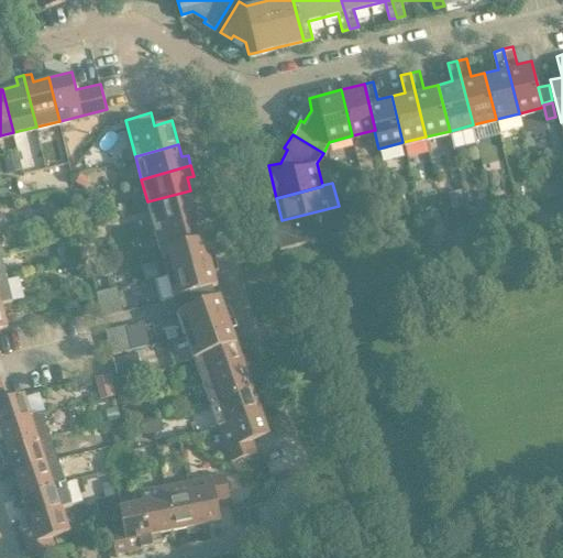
[(190,190),(147,201),(154,225),(203,211),(200,200),(194,203),(190,190)]
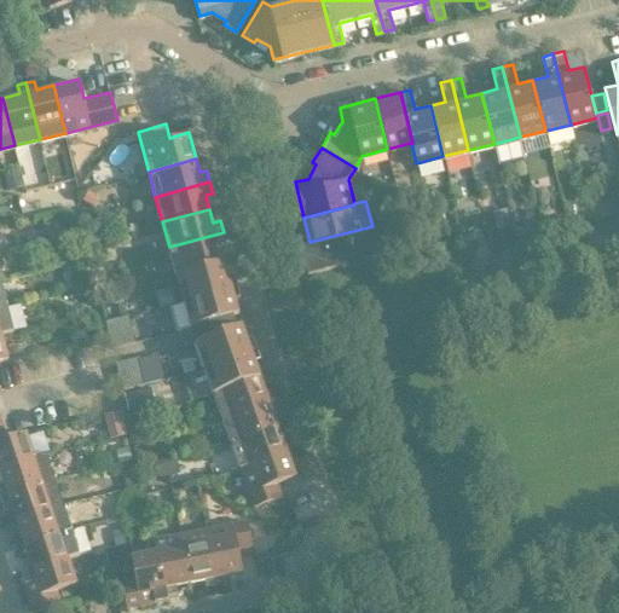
[(372,226),(310,242),(300,244),(307,272),(341,262),(342,266),(364,260),(364,258),(379,254),(372,226)]
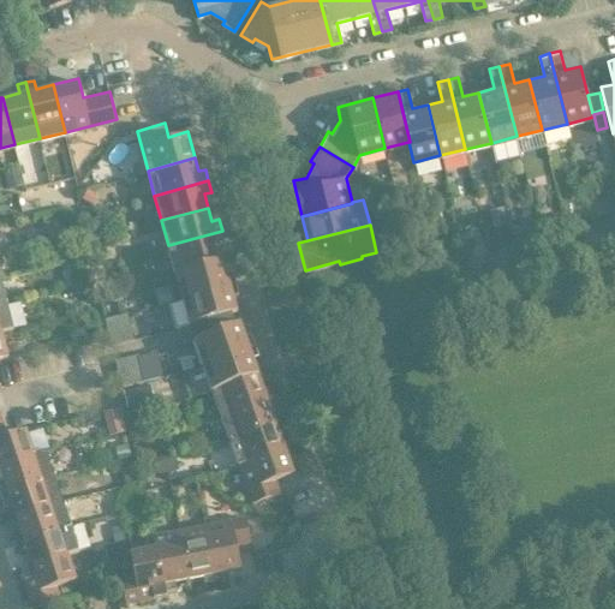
[(222,231),(168,245),(175,270),(216,260),(218,262),(222,260),(219,244),(225,242),(222,231)]
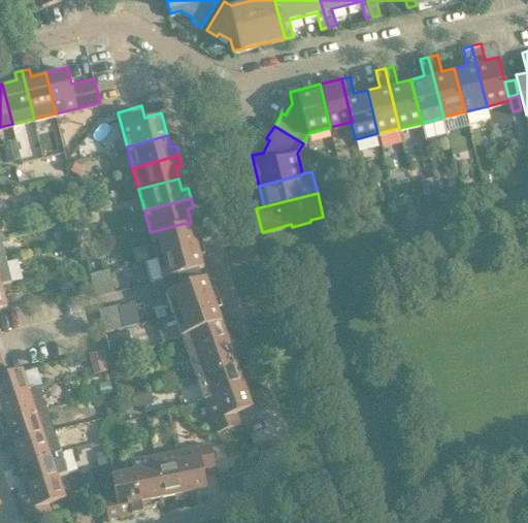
[(186,223),(151,232),(162,278),(176,273),(178,279),(179,285),(166,290),(182,333),(217,321),(216,319),(221,318),(217,307),(223,305),(222,303),(216,286),(210,288),(205,275),(201,278),(199,273),(198,267),(203,266),(199,253),(204,252),(200,234),(200,233),(200,232),(194,234),(191,223),(187,225),(186,223)]
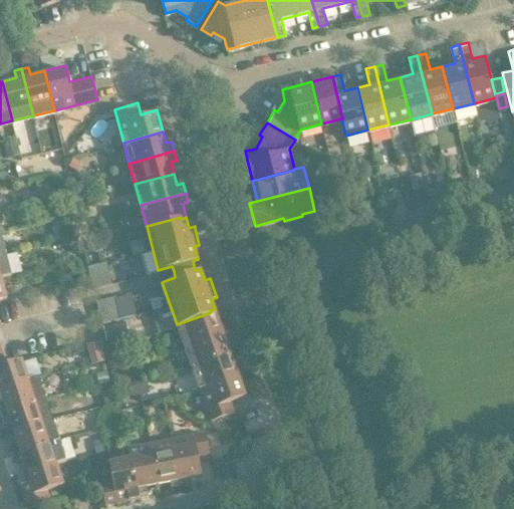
[(5,250),(0,251),(0,273),(0,274),(1,275),(11,272),(5,250)]
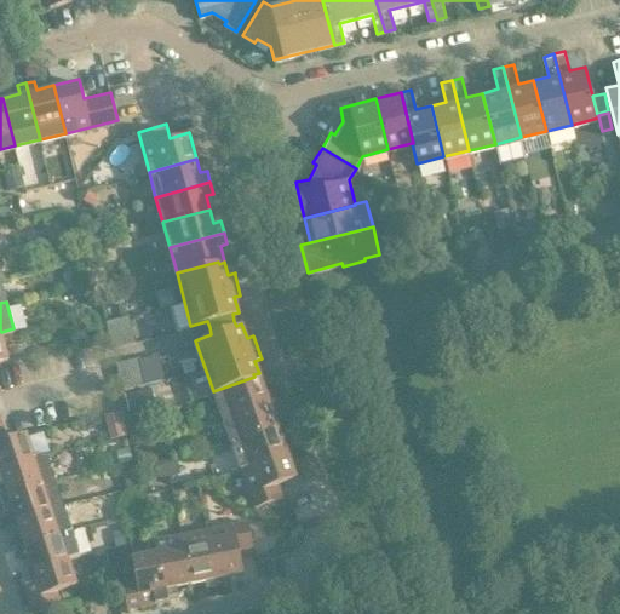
[(128,313),(105,319),(112,345),(135,339),(128,313)]
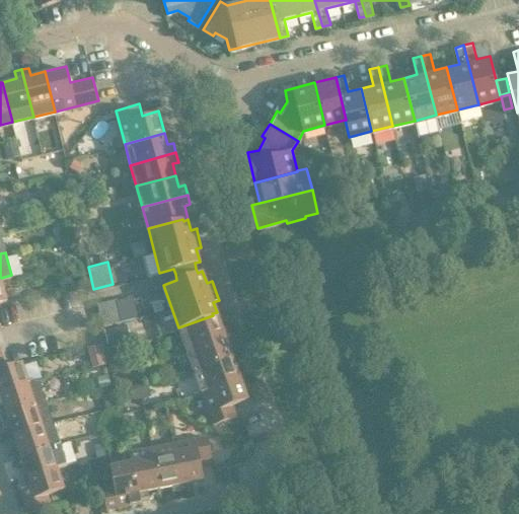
[(122,319),(117,297),(97,301),(102,324),(122,319)]
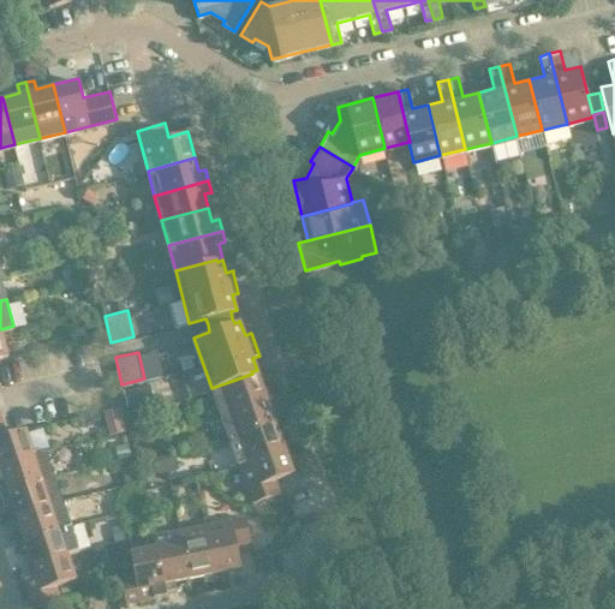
[(252,374),(212,388),(220,413),(273,394),(269,382),(262,386),(257,370),(251,371),(252,374)]
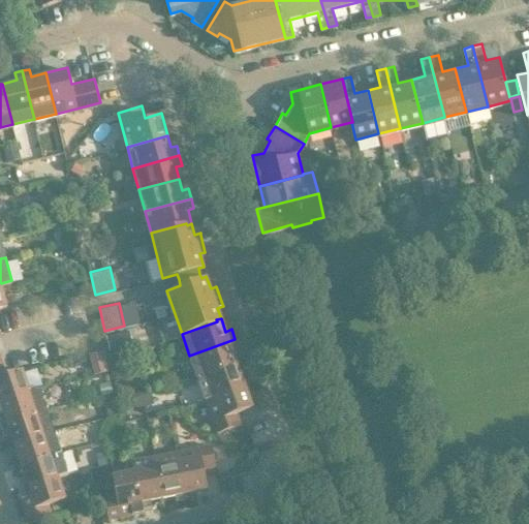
[(110,346),(132,341),(129,328),(106,333),(110,346)]
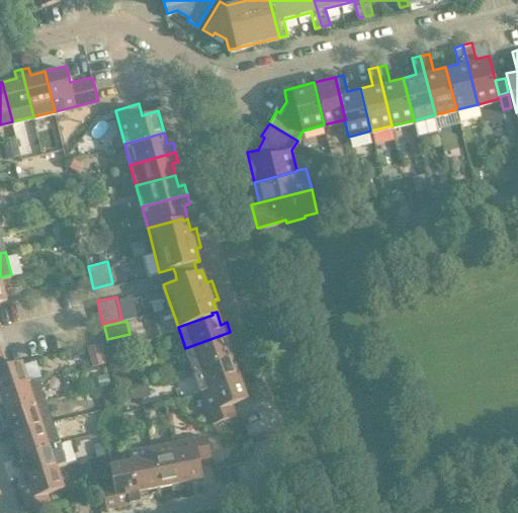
[(230,332),(185,348),(193,368),(232,354),(228,343),(234,341),(230,332)]
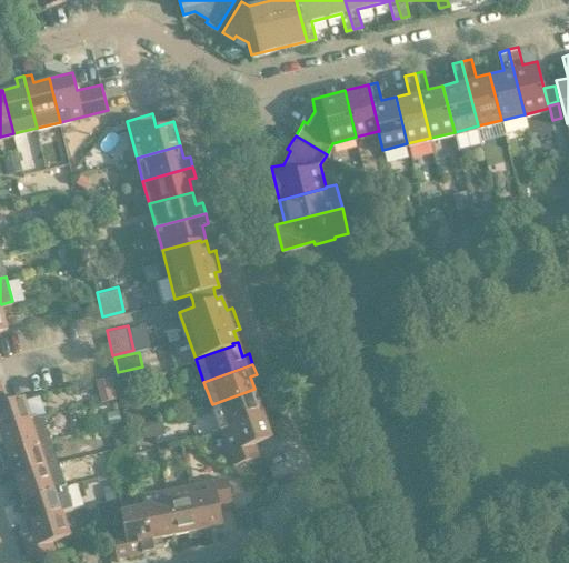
[(95,376),(100,400),(116,396),(110,373),(95,376)]
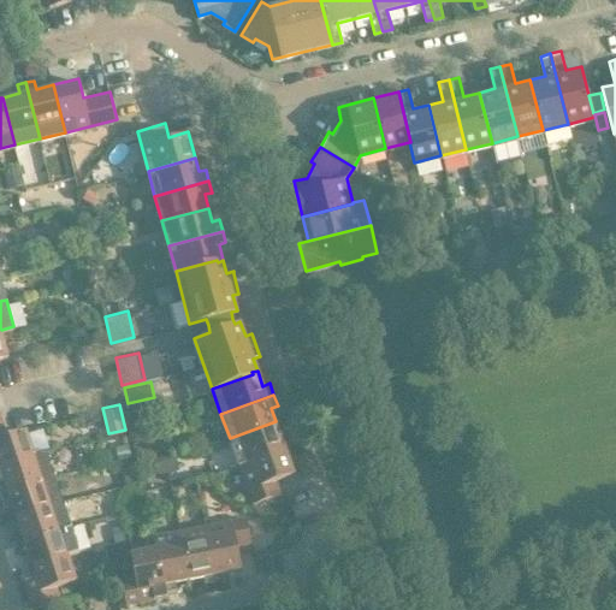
[(1,420),(0,420),(0,463),(34,452),(25,427),(6,433),(1,420)]
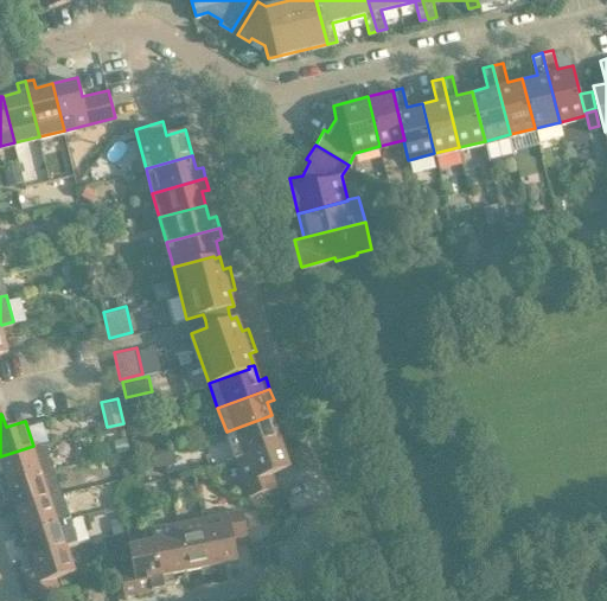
[(272,415),(227,432),(235,455),(287,438),(283,426),(276,428),(272,415)]
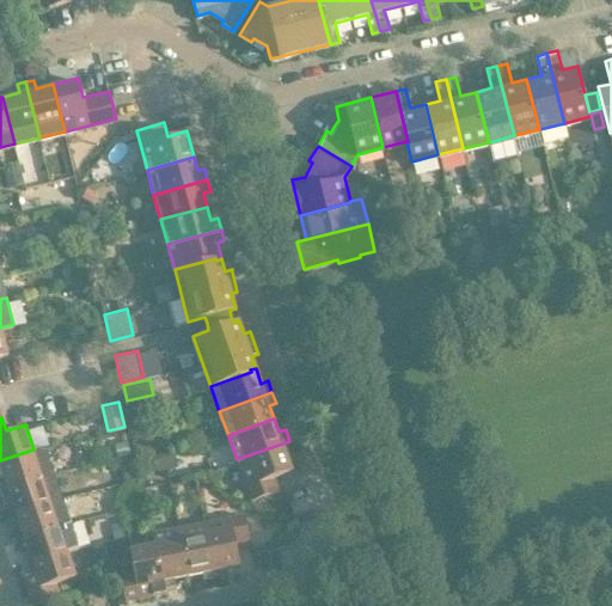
[(289,441),(237,459),(251,499),(277,489),(273,475),(292,469),(287,454),(293,452),(289,441)]
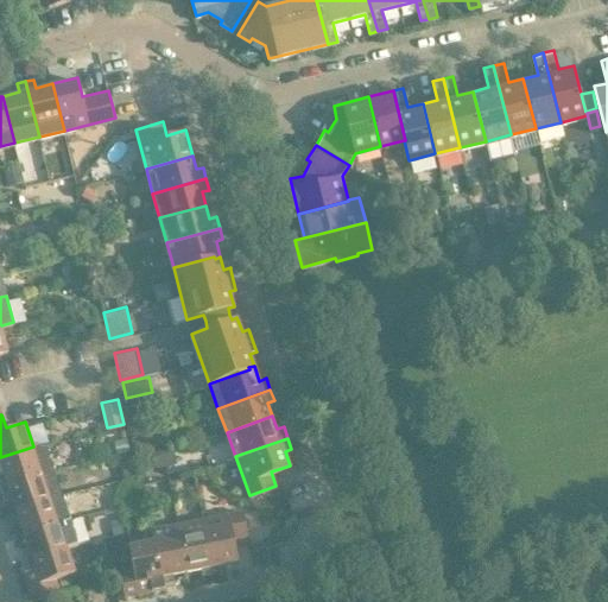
[(33,447),(0,457),(0,461),(5,475),(0,476),(0,485),(54,468),(45,442),(33,447)]
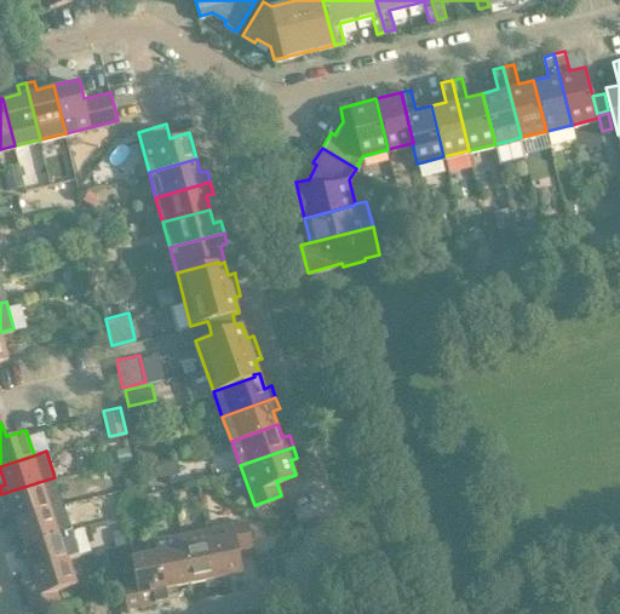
[(55,477),(0,494),(0,498),(1,504),(10,500),(16,517),(63,501),(55,477)]
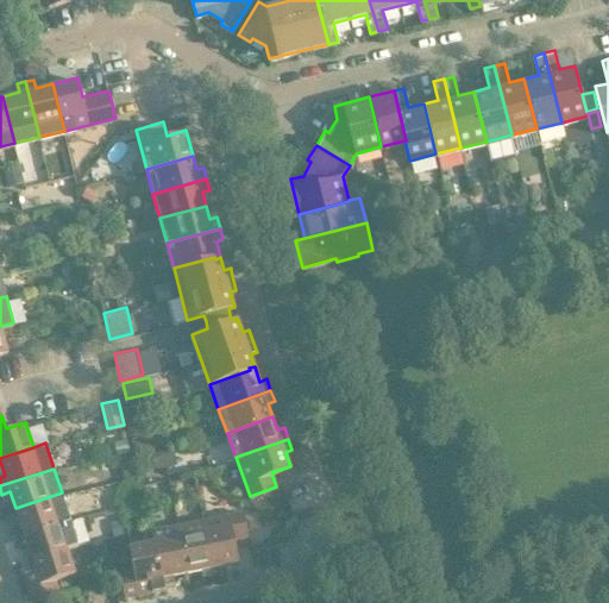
[(62,492),(16,508),(20,525),(13,527),(16,535),(70,517),(62,492)]
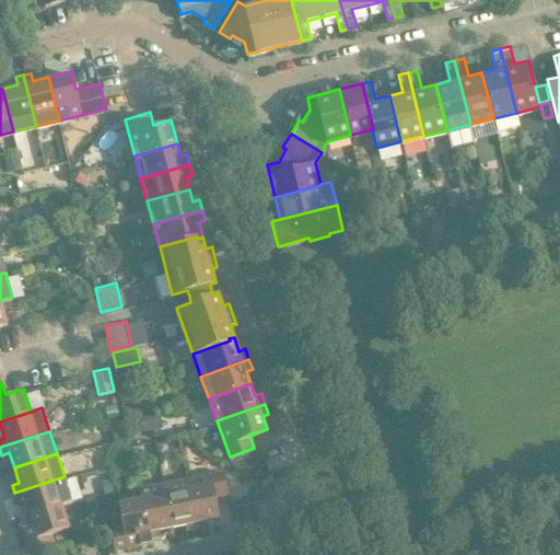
[(223,469),(186,476),(196,527),(207,524),(206,518),(219,515),(216,497),(229,494),(223,469)]
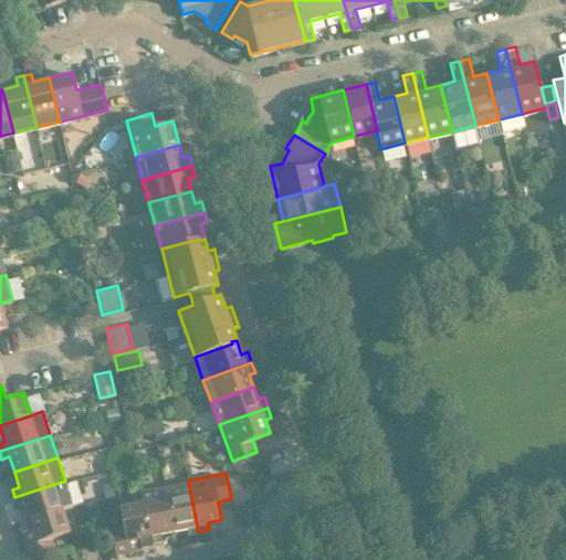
[(65,481),(14,497),(17,505),(24,502),(29,516),(30,517),(62,506),(62,507),(73,504),(65,481)]
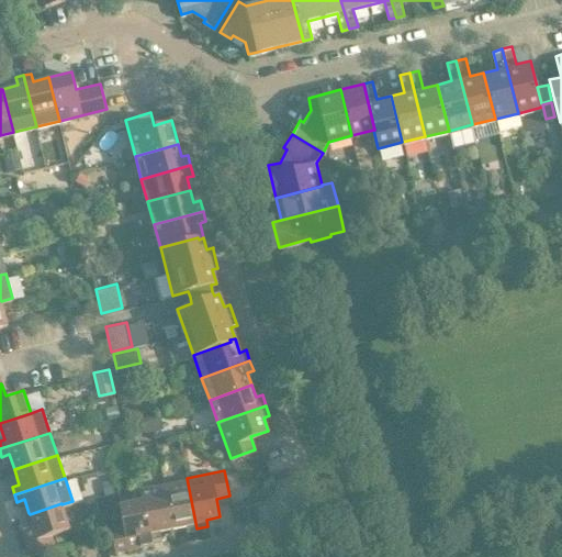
[(112,478),(103,480),(105,492),(115,491),(112,478)]
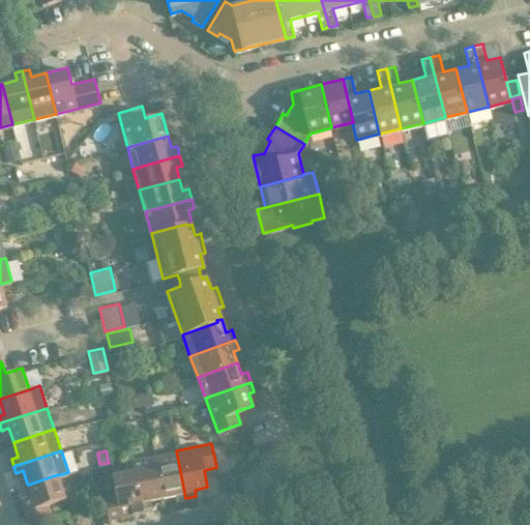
[(176,450),(154,455),(163,496),(175,494),(176,500),(185,498),(176,450)]
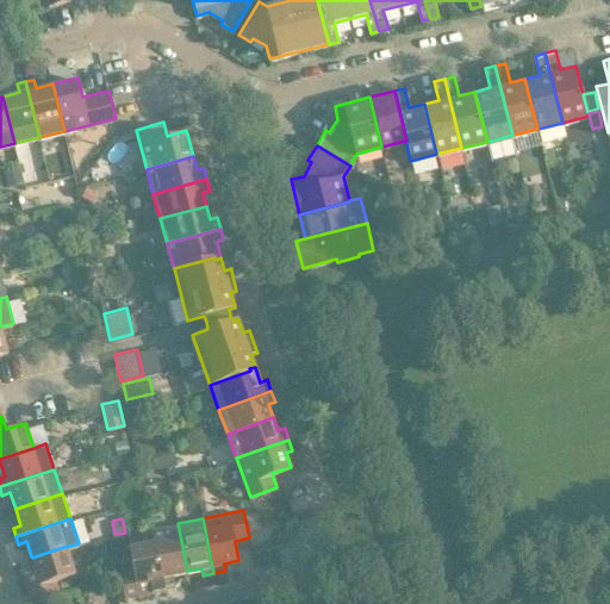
[(151,528),(154,540),(155,540),(163,583),(165,583),(175,580),(174,573),(187,571),(178,523),(151,528)]
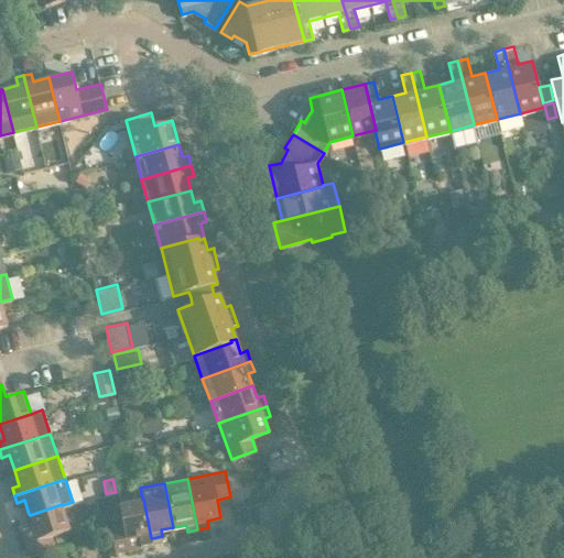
[(116,494),(101,498),(106,513),(119,510),(116,494)]
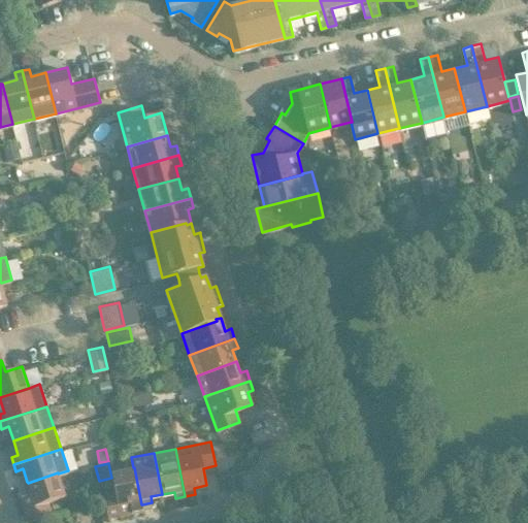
[(114,489),(103,492),(107,516),(143,509),(142,504),(141,504),(134,467),(133,467),(111,472),(114,489)]
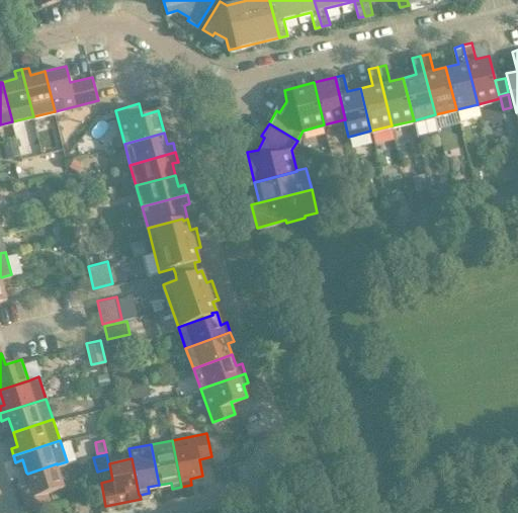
[(27,474),(26,473),(16,477),(28,510),(51,502),(48,491),(64,485),(57,464),(57,463),(27,474)]
